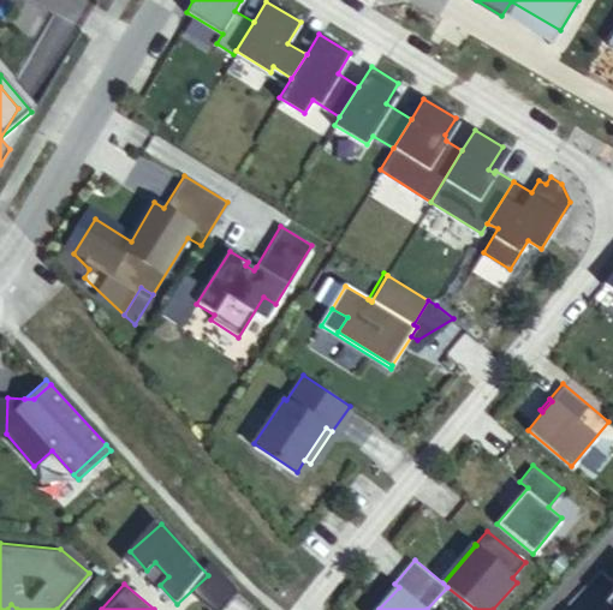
[(612,609),(612,591),(596,609),(612,609)]
